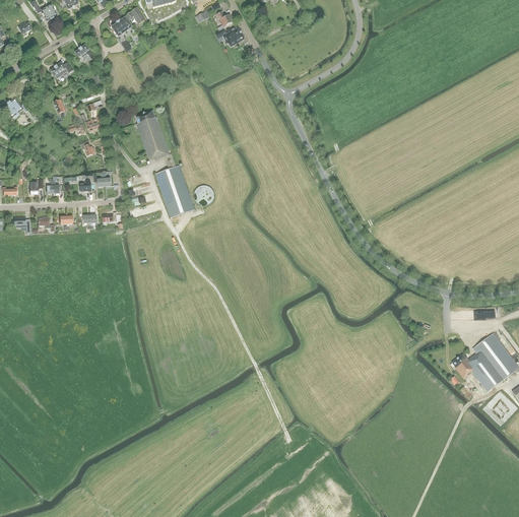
[(52,15),(56,13),(51,2),(40,8),(36,0),(33,0),(29,1),(31,6),(33,5),(37,12),(40,10),(45,19),(50,17),(52,16),(52,15)]
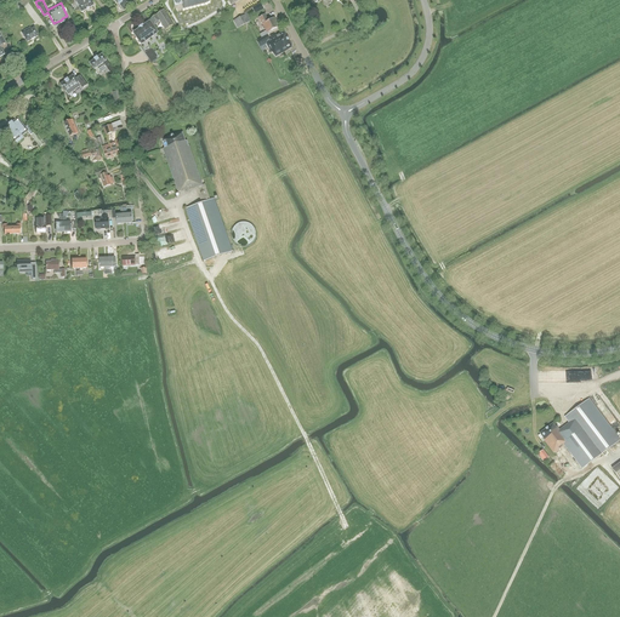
[(165,27),(172,22),(163,6),(149,16),(153,22),(159,18),(165,27)]
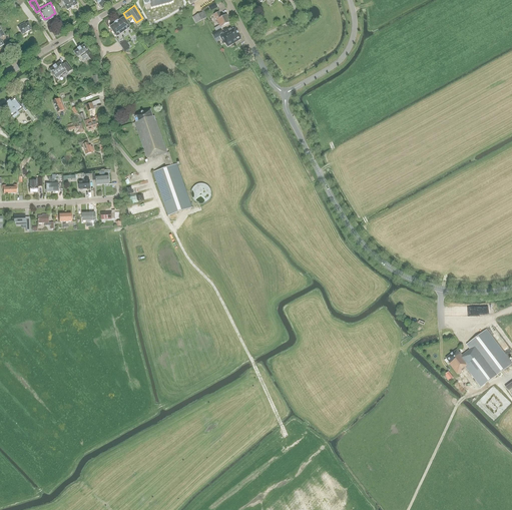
[(219,24),(229,19),(225,12),(220,15),(217,9),(213,12),(219,24)]
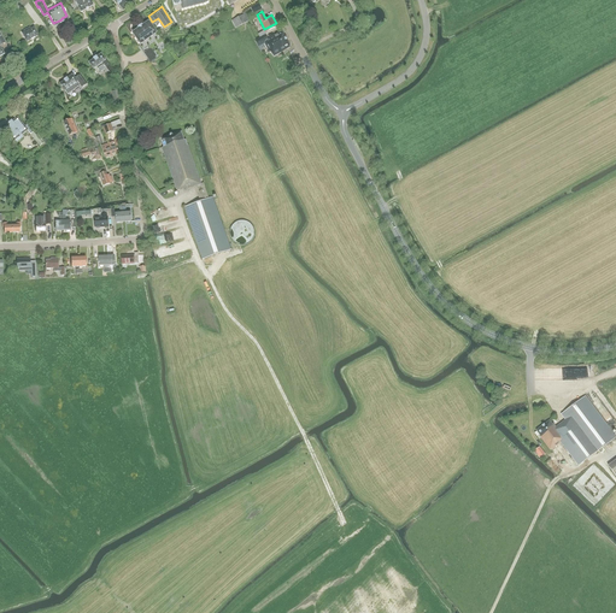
[(156,29),(148,18),(147,18),(141,22),(138,24),(138,25),(132,29),(132,30),(139,41),(140,41),(156,29)]
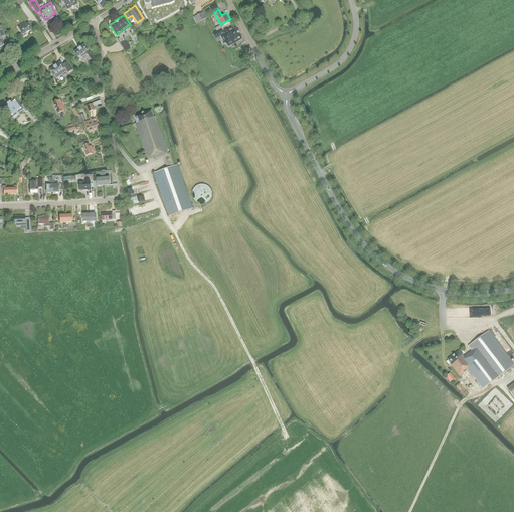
[(21,32),(31,27),(27,20),(25,21),(24,20),(19,23),(19,24),(17,25),(21,32)]
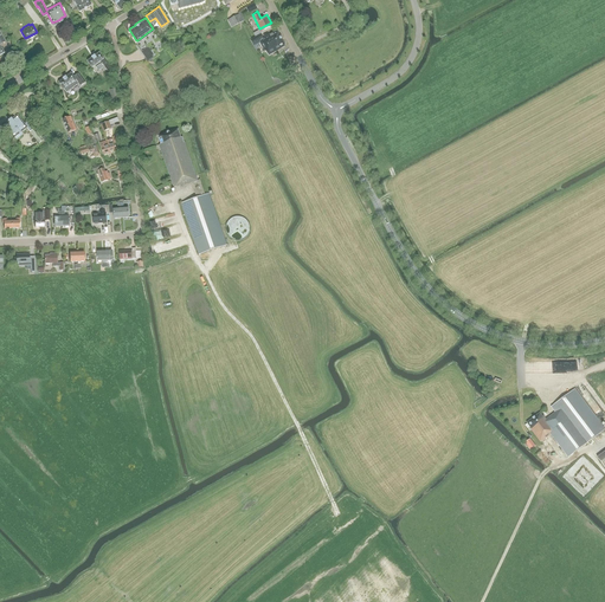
[(252,43),(258,39),(264,49),(265,47),(268,52),(284,43),(276,27),(263,34),(261,30),(249,37),(252,43)]
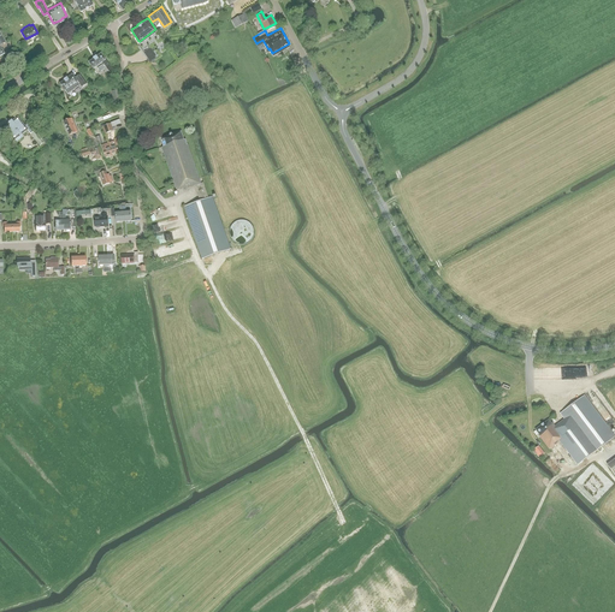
[(148,45),(142,49),(148,58),(149,59),(154,55),(153,53),(154,53),(148,45)]
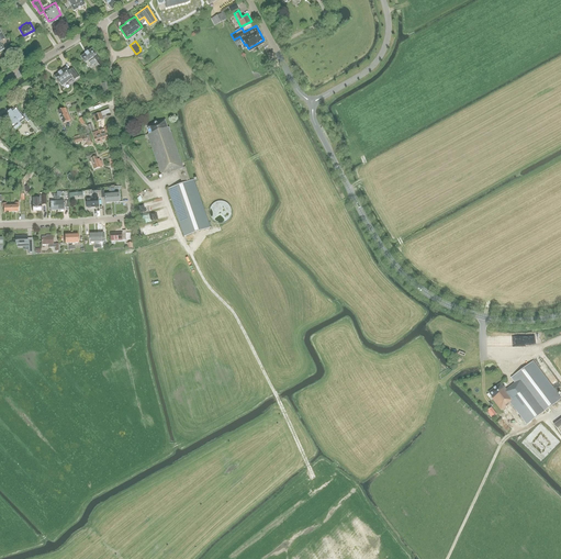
[(99,64),(102,62),(91,46),(88,49),(87,48),(85,51),(85,52),(80,54),(85,60),(87,58),(88,59),(90,63),(96,58),(99,64)]
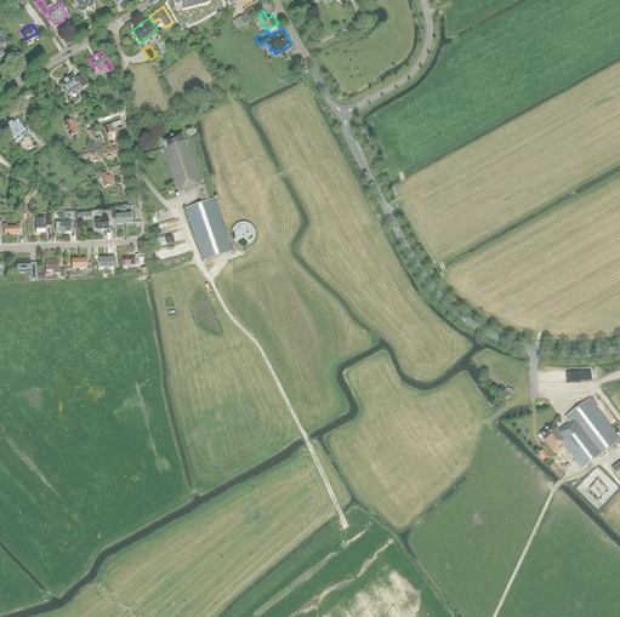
[(81,85),(86,83),(79,73),(75,76),(72,72),(67,76),(67,75),(63,78),(64,78),(60,81),(64,89),(67,92),(80,83),(81,85)]
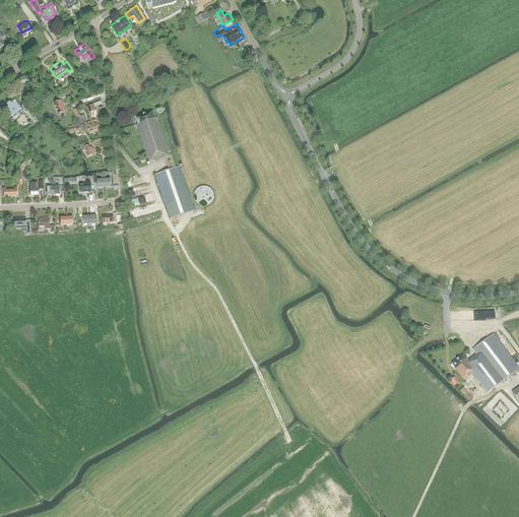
[(2,106),(10,116),(17,111),(22,108),(22,107),(24,106),(21,103),(19,104),(14,97),(13,97),(9,100),(8,100),(6,101),(5,101),(5,102),(6,102),(6,103),(2,106)]
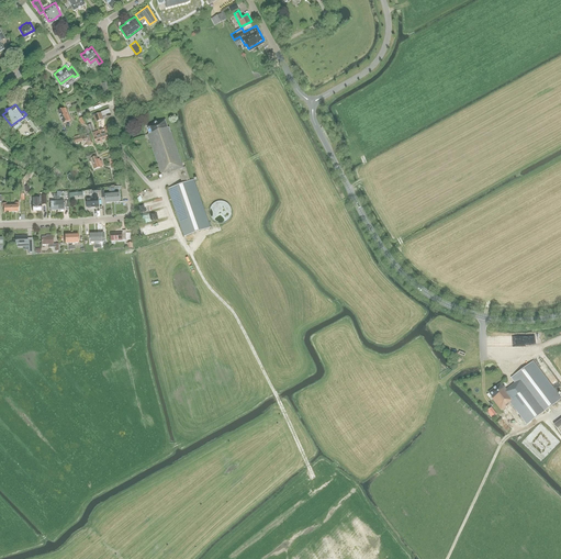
[(63,121),(70,118),(65,104),(57,108),(63,121)]
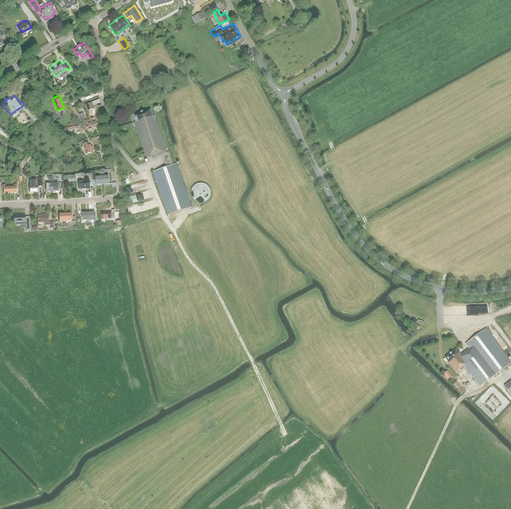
[(93,106),(91,100),(84,103),(86,109),(93,106)]
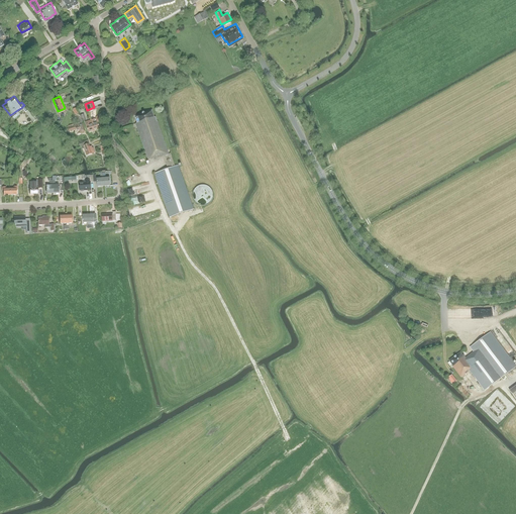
[(32,120),(36,116),(28,107),(24,110),(32,120)]
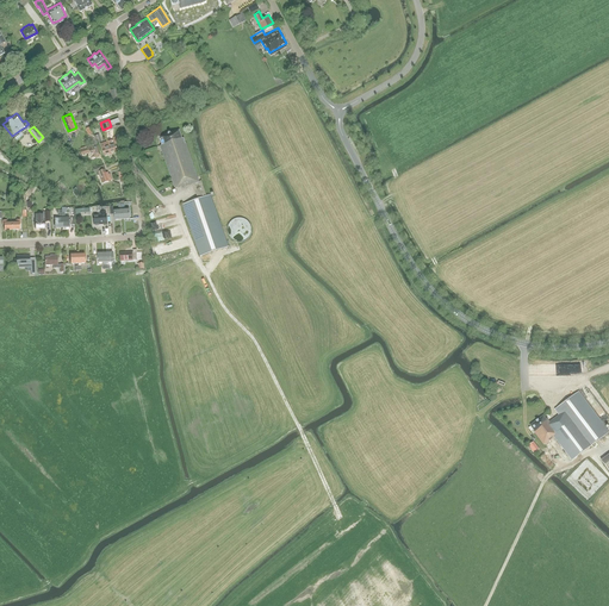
[(198,179),(185,139),(184,139),(182,135),(181,135),(178,127),(172,130),(165,131),(166,132),(159,135),(161,142),(159,143),(174,186),(180,183),(180,185),(192,181),(197,197),(181,201),(199,254),(228,243),(210,192),(206,193),(200,177),(199,179),(199,177),(198,179)]
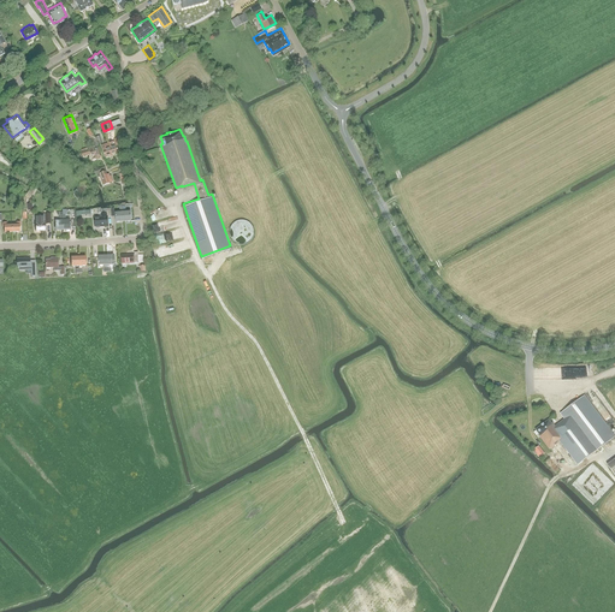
[(118,150),(117,147),(122,146),(117,135),(113,136),(113,137),(107,140),(111,153),(118,150)]
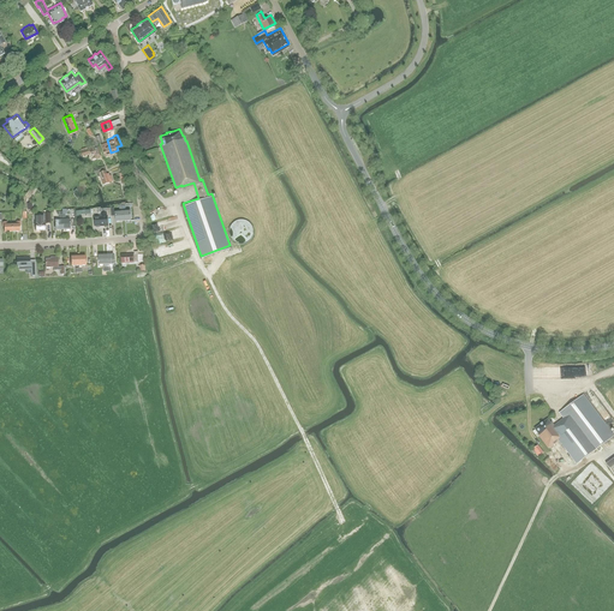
[(107,139),(102,141),(100,142),(105,155),(111,153),(107,139)]
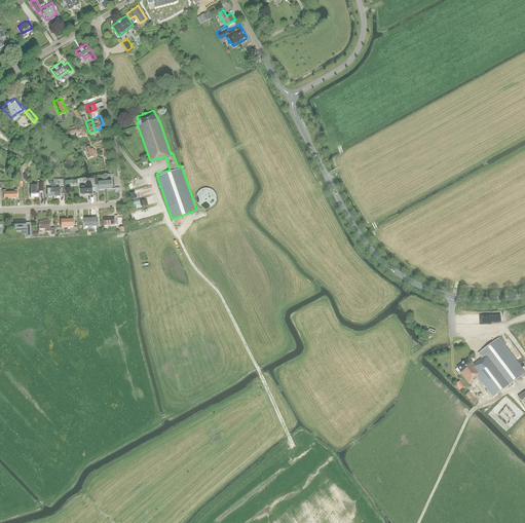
[(75,123),(75,125),(68,127),(70,132),(76,129),(77,132),(80,131),(81,133),(85,132),(83,123),(81,123),(81,121),(75,123)]
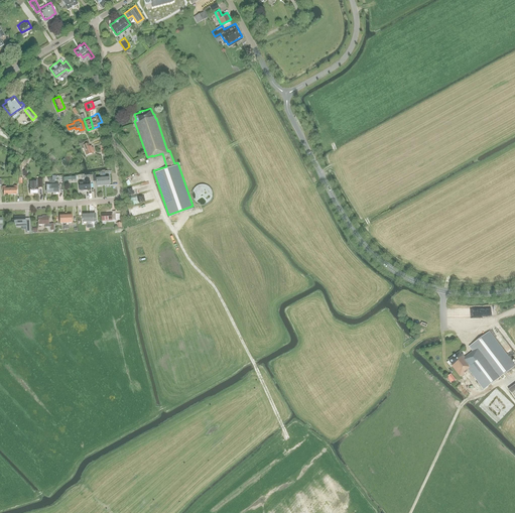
[(86,152),(94,150),(92,144),(89,145),(89,143),(87,144),(86,141),(80,143),(81,146),(83,145),(86,152)]
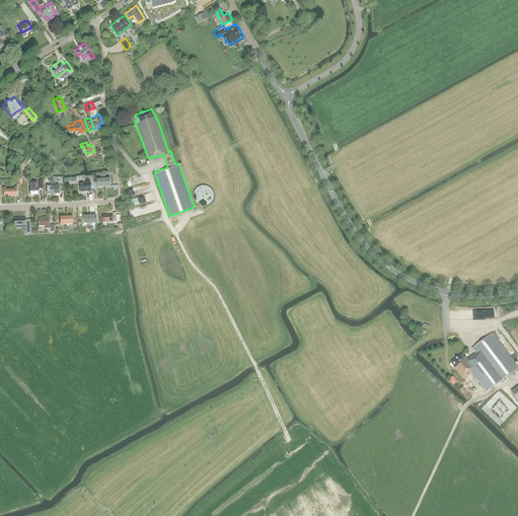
[(84,180),(78,180),(79,189),(86,188),(86,189),(90,188),(89,180),(93,179),(92,176),(92,173),(88,173),(88,177),(84,177),(84,180)]
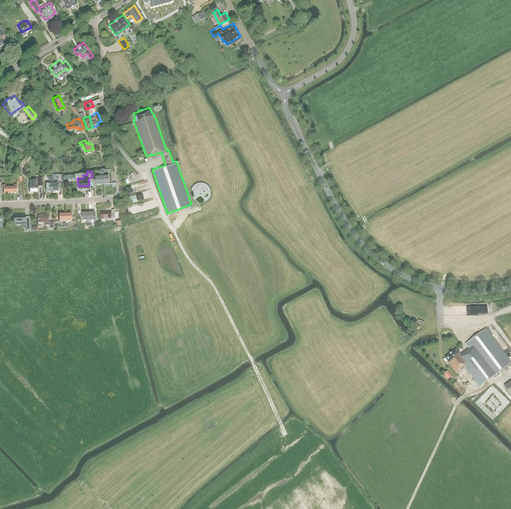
[(29,178),(29,180),(29,184),(28,184),(29,189),(37,189),(36,184),(41,184),(41,175),(35,176),(35,178),(29,178)]
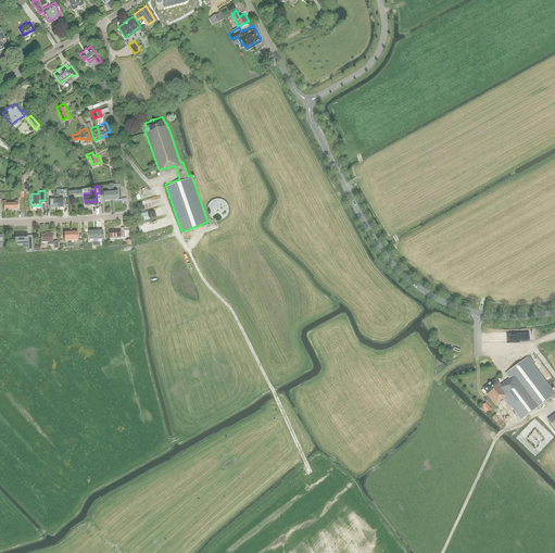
[(210,214),(212,216),(215,217),(218,217),(222,216),(225,215),(227,212),(228,209),(228,205),(227,202),(226,200),(223,198),(219,196),(216,196),(213,197),(210,199),(207,201),(206,204),(206,208),(207,211),(210,214)]
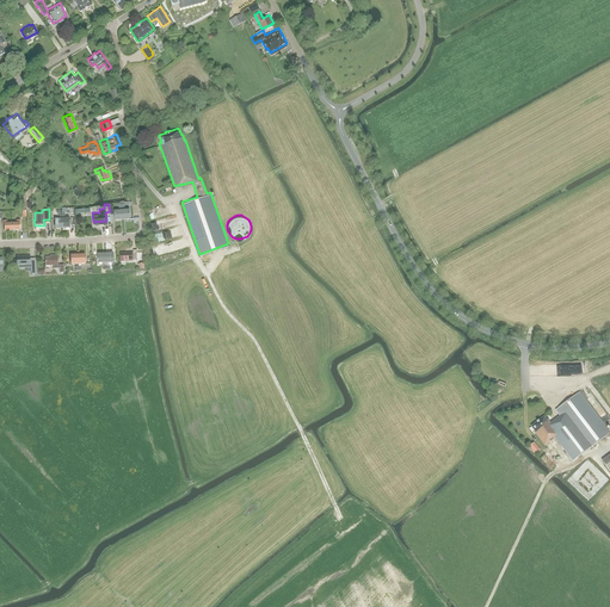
[(131,258),(136,258),(136,247),(133,247),(133,249),(119,251),(119,258),(131,258)]
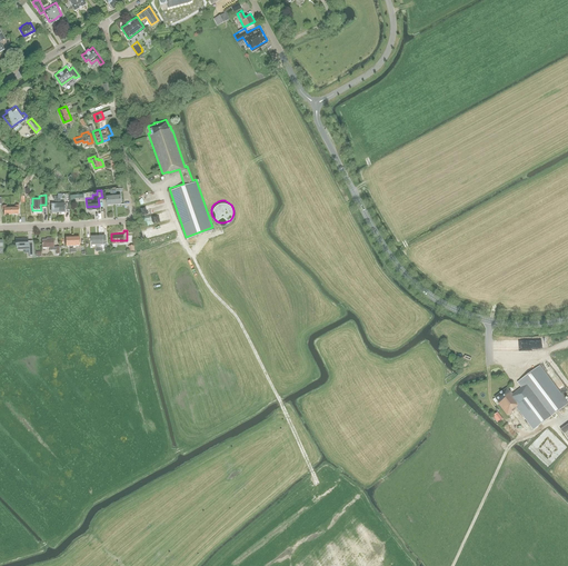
[(26,236),(15,237),(15,245),(16,245),(16,246),(22,246),(22,247),(28,247),(28,252),(32,252),(31,244),(27,244),(27,238),(26,236)]
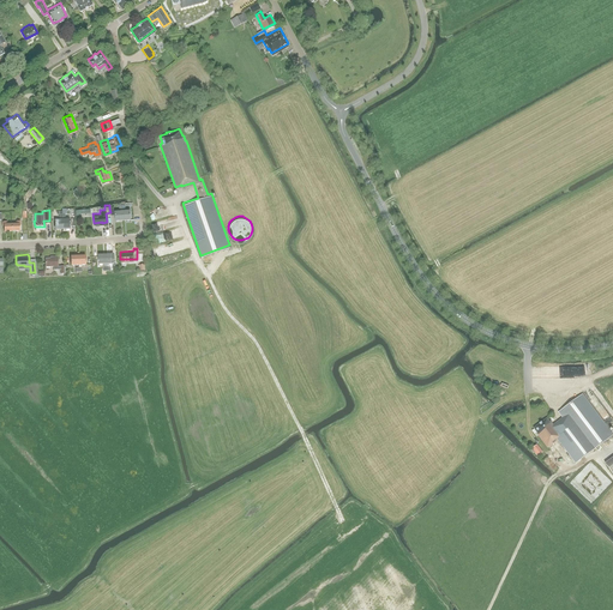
[(64,263),(56,263),(56,254),(53,254),(53,255),(44,255),(44,264),(53,264),(53,266),(59,266),(59,271),(64,271),(64,263)]
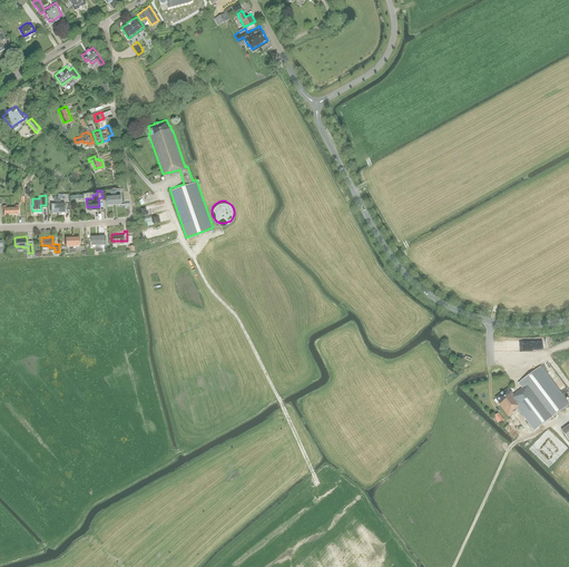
[(507,413),(517,406),(516,404),(517,404),(533,427),(568,401),(539,363),(517,380),(521,385),(512,392),(510,390),(511,389),(510,388),(509,389),(507,385),(494,394),(499,401),(498,401),(507,413)]
